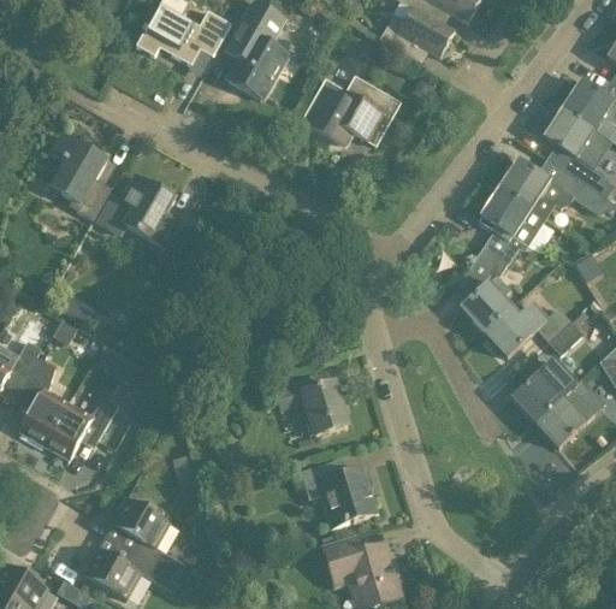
[(159,46),(190,64),(199,48),(212,54),(230,22),(207,10),(199,24),(179,13),(187,1),(184,0),(159,0),(135,43),(154,54),(159,46)]
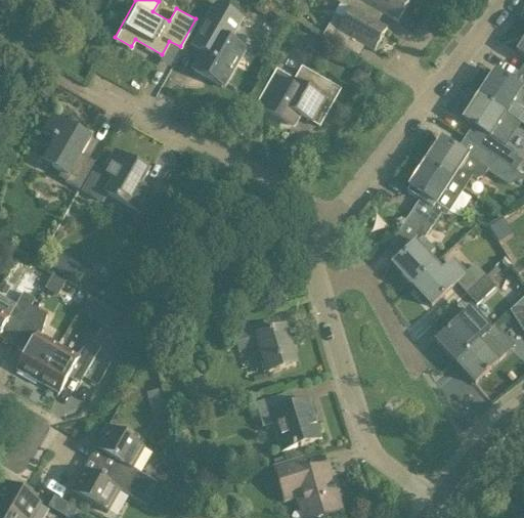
[(193,67),(221,83),(244,44),(230,36),(243,14),(217,0),(214,0),(190,41),(204,49),(193,67)]
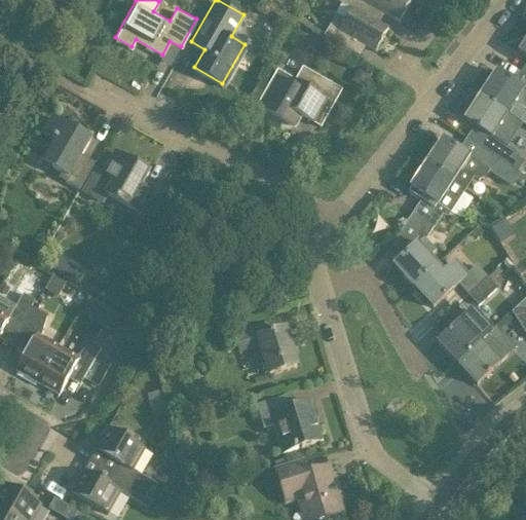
[(399,19),(409,0),(341,0),(351,6),(360,10),(360,9),(365,0),(368,0),(399,19)]
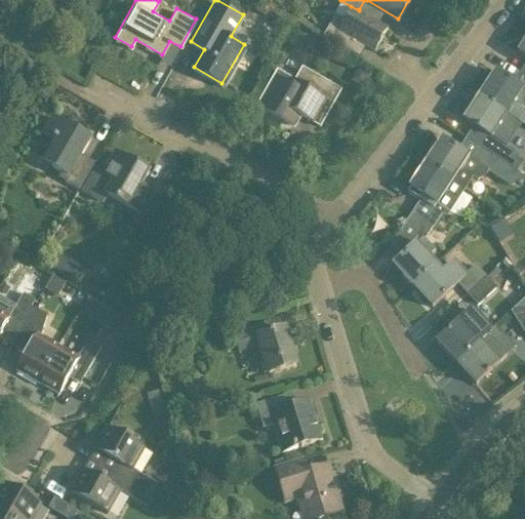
[(351,6),(345,16),(334,11),(323,32),(340,42),(347,32),(374,47),(387,26),(359,9),(359,10),(351,6)]
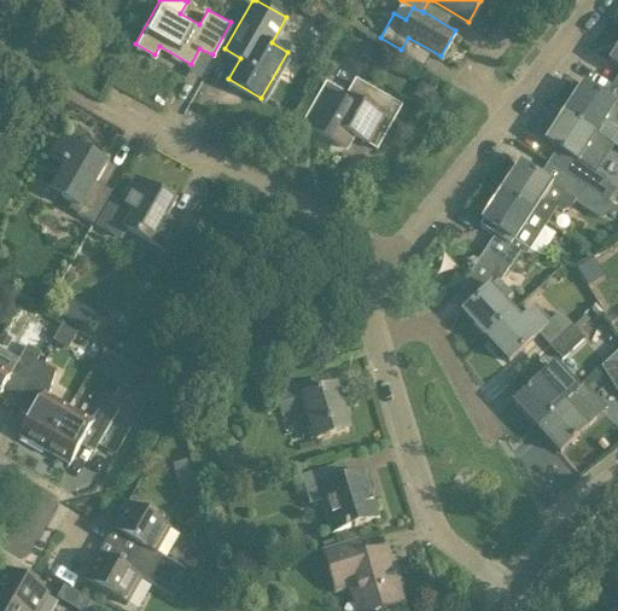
[(426,98),(435,83),(420,75),(415,83),(418,94),(426,98)]
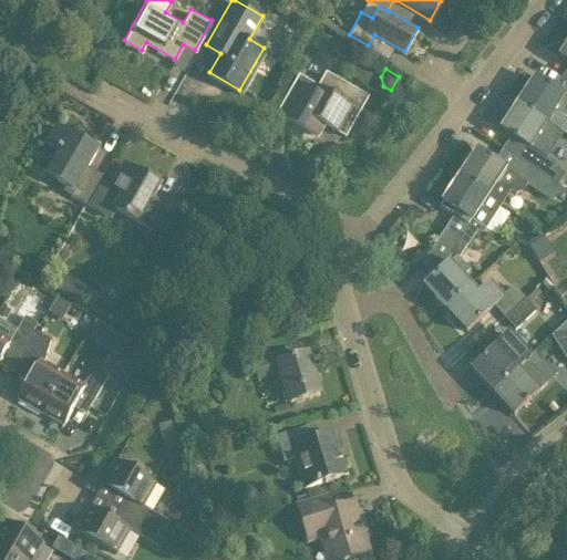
[(344,132),(367,93),(326,70),(317,86),(300,76),(280,112),(312,131),(319,117),(344,132)]
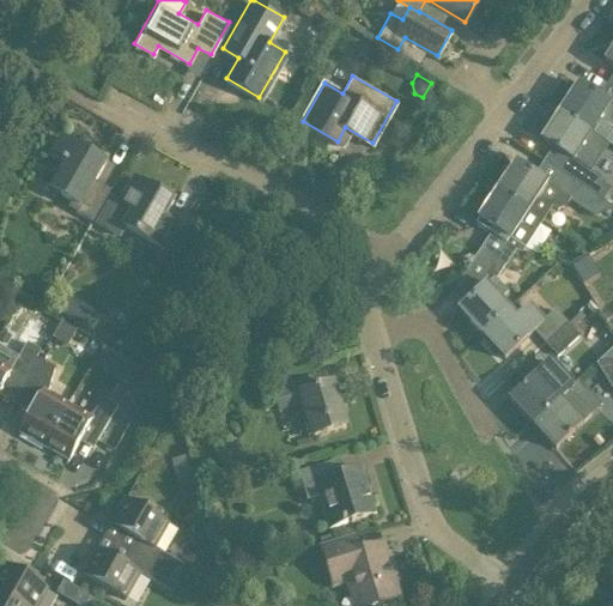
[(612,101),(608,98),(608,97),(578,78),(560,107),(590,126),(589,127),(605,137),(612,122),(612,117),(612,115),(612,101)]
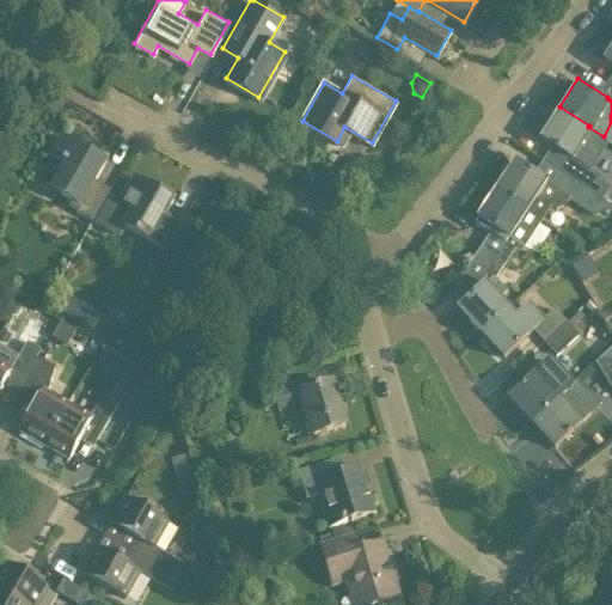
[(571,153),(588,127),(589,126),(560,107),(542,134),(552,141),(543,156),(603,195),(609,184),(598,177),(600,173),(571,153)]
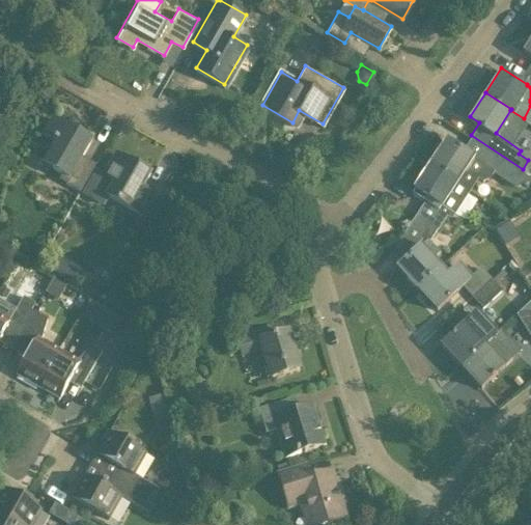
[(56,137),(51,145),(43,159),(68,174),(90,136),(52,114),(44,130),(56,137)]
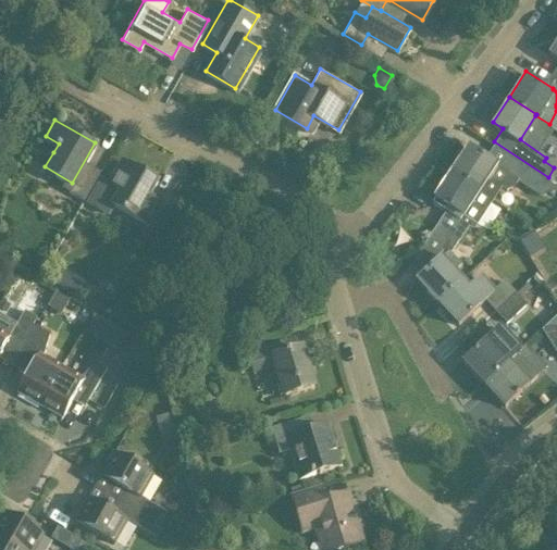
[(499,184),(505,187),(515,183),(517,178),(540,194),(552,186),(554,183),(547,178),(548,177),(494,141),(486,153),(469,142),(452,169),(492,195),(499,184)]
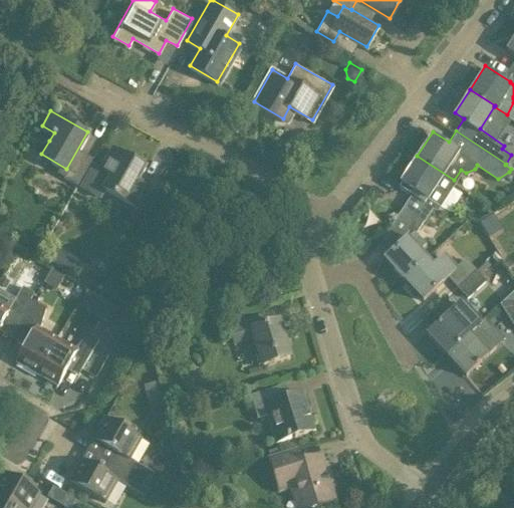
[(79,185),(99,196),(104,186),(138,204),(150,184),(138,177),(146,164),(111,145),(99,167),(91,162),(79,185)]
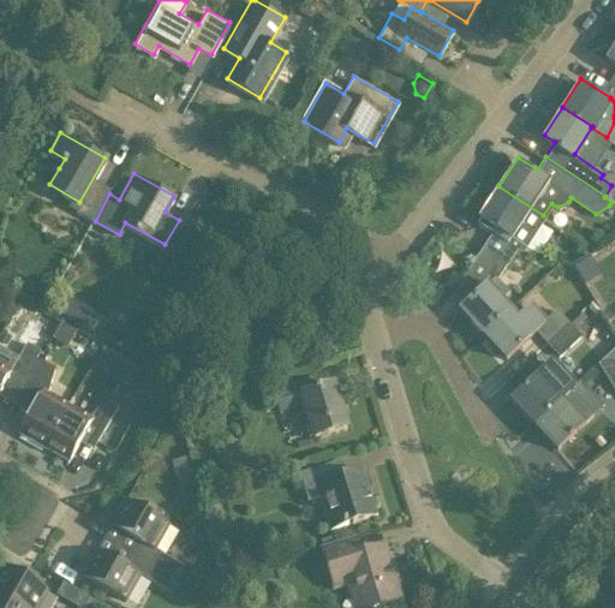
[(527,208),(542,218),(543,215),(499,186),(481,214),(511,233),(527,208)]
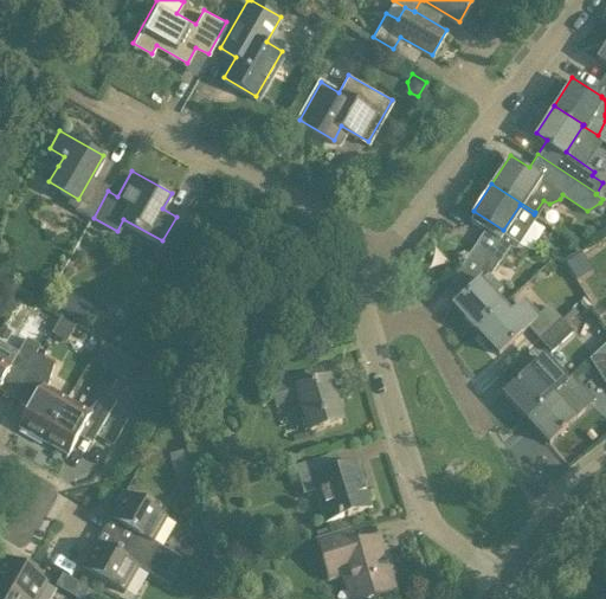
[(485,225),(485,226),(477,239),(500,255),(510,240),(485,225)]
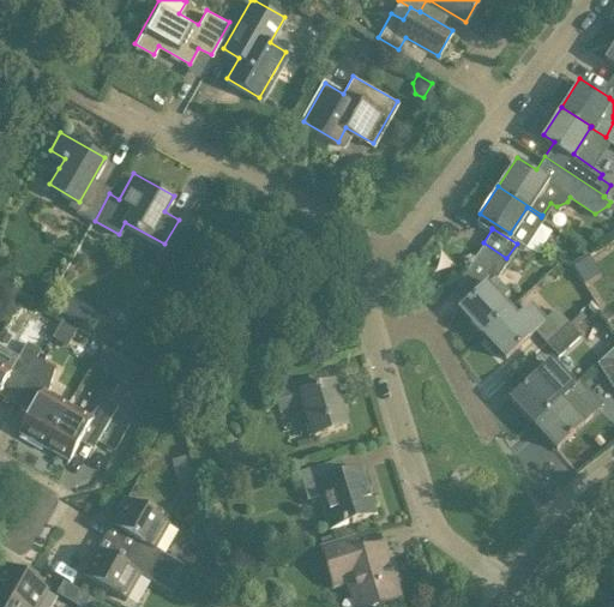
[(480,278),(482,281),(458,304),(482,329),(509,304),(500,295),(507,288),(497,276),(506,258),(483,242),(468,265),(480,278)]
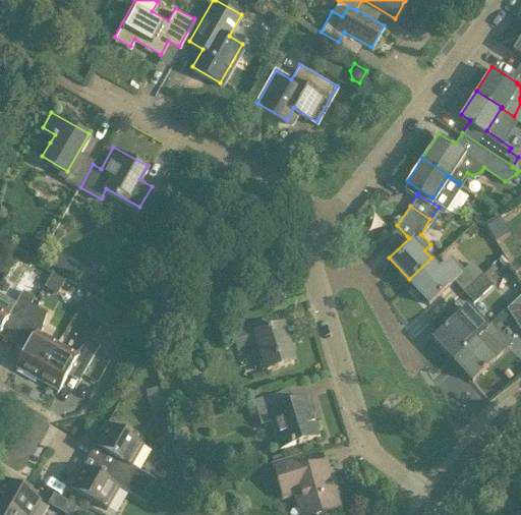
[(442,263),(436,255),(432,259),(431,258),(409,279),(428,300),(453,278),(463,289),(482,272),(471,260),(461,269),(449,255),(442,263)]
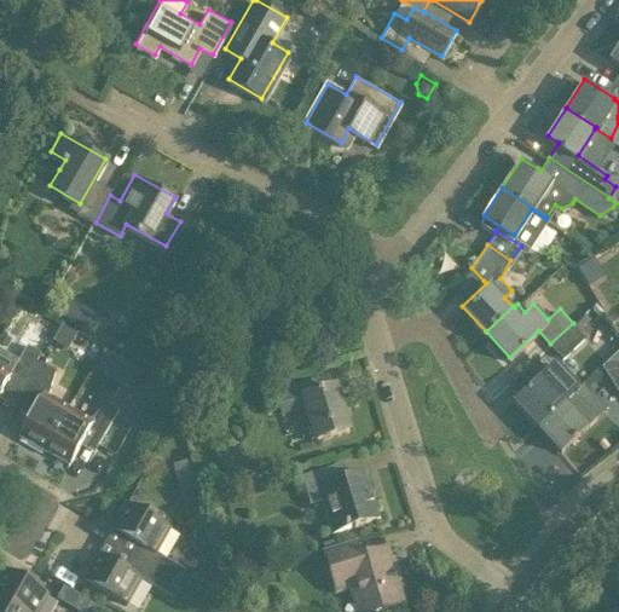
[(64,344),(70,332),(74,333),(76,329),(61,321),(52,336),(64,344)]
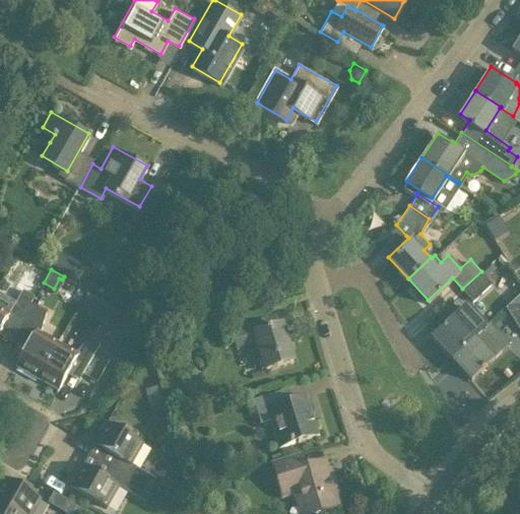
[(471,299),(491,281),(481,271),(462,288),(471,299)]
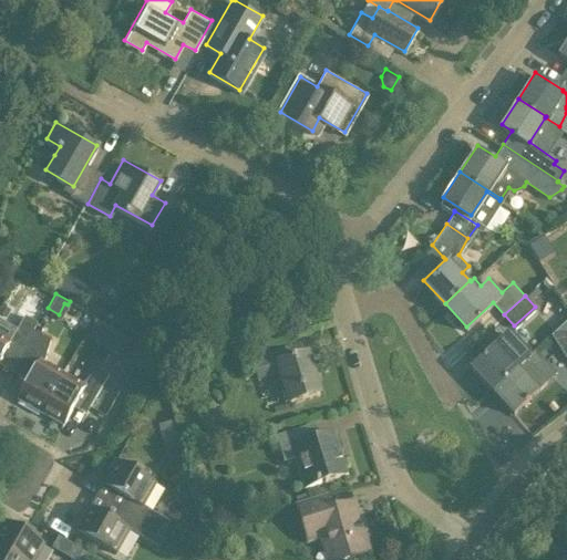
[(91,298),(86,304),(104,314),(107,308),(91,298)]
